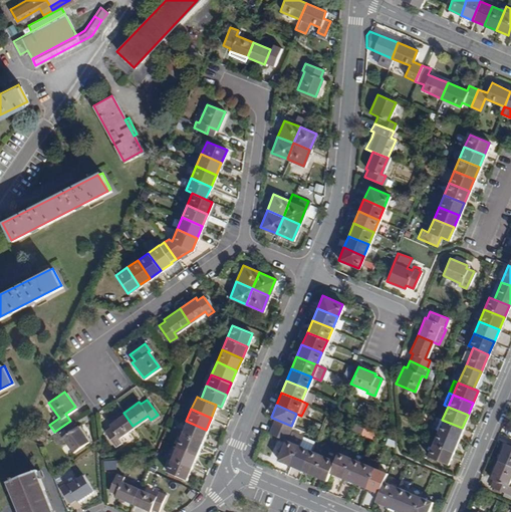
[(123,413),(107,424),(109,426),(102,430),(113,446),(120,441),(117,437),(133,426),(123,413)]
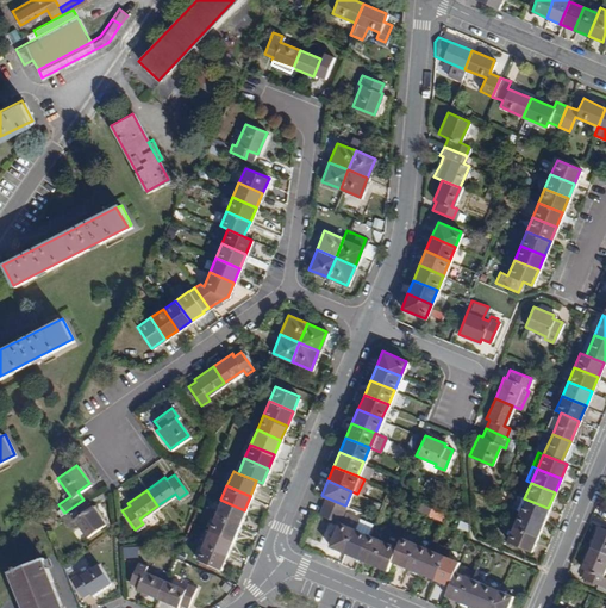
[(323,496),(319,504),(341,514),(345,506),(323,496)]
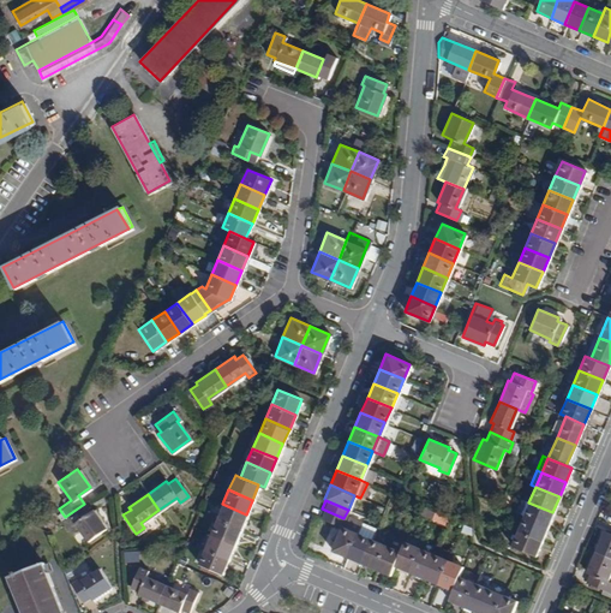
[(528,503),(522,517),(546,527),(552,512),(528,503)]
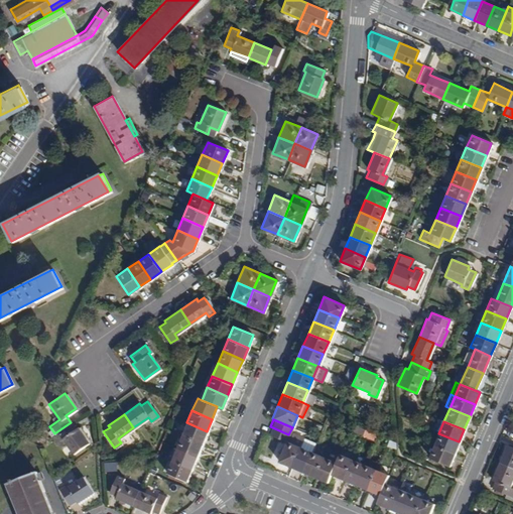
[(77,426),(75,428),(71,422),(54,433),(50,436),(58,447),(65,442),(73,454),(88,442),(77,426)]
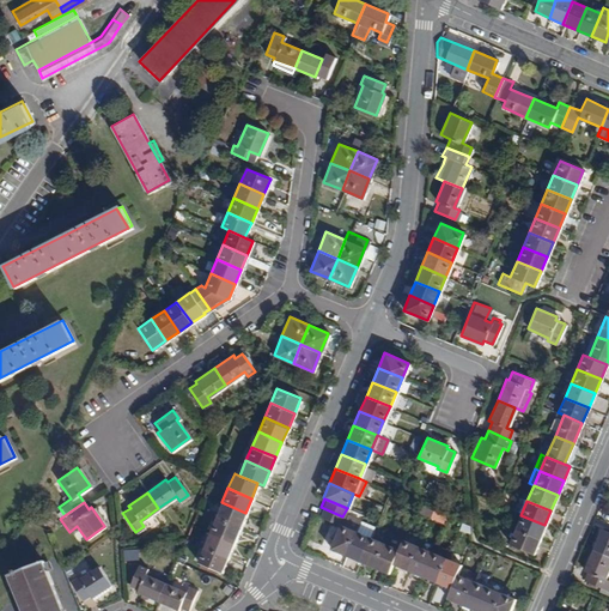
[(221,502),(215,518),(239,527),(245,513),(221,502)]
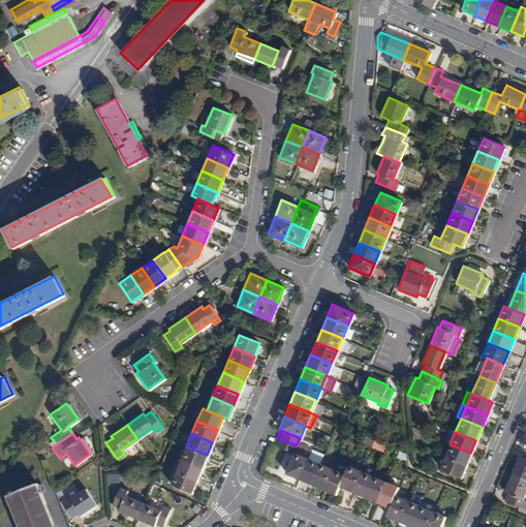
[(292,453),(296,445),(277,437),(274,444),(292,453)]
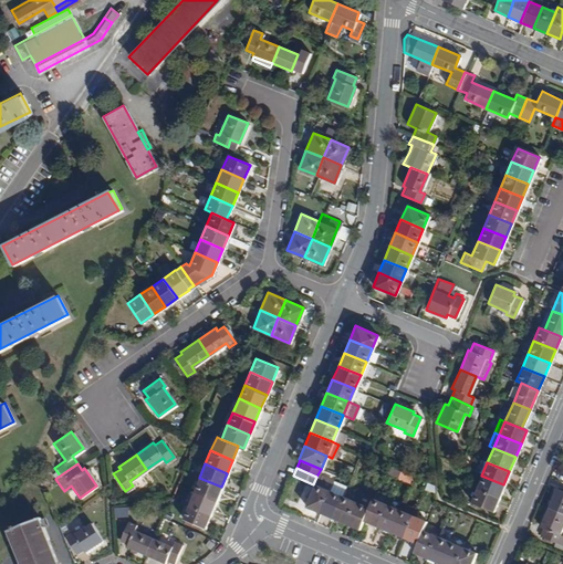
[(481,476),(476,489),(498,499),(503,484),(481,476)]
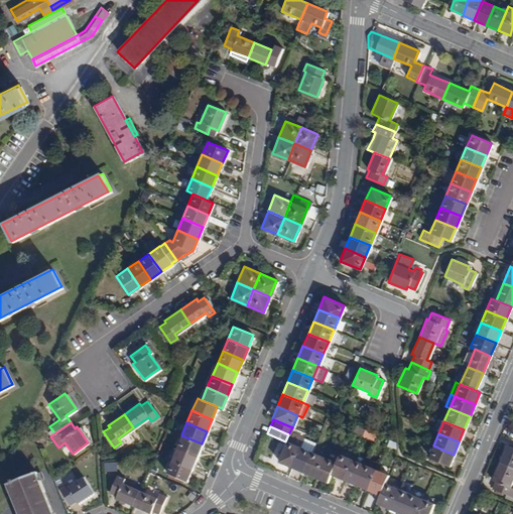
[(285,441),(277,461),(289,467),(298,446),(301,438),(293,434),(290,443),(286,441),(285,441)]
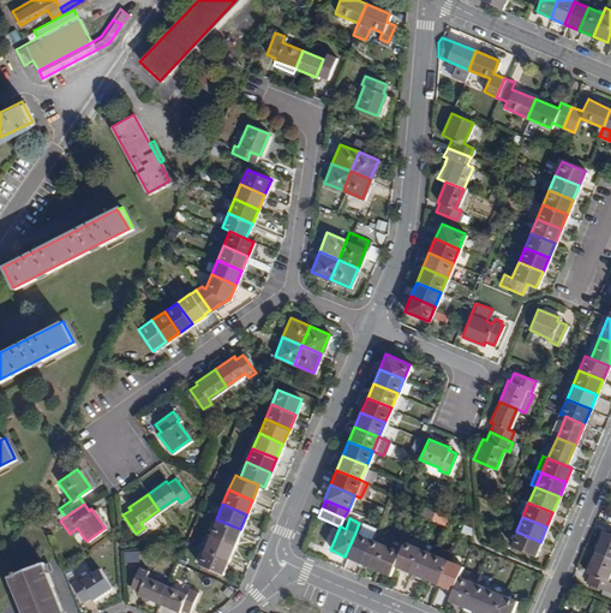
[(216,519),(210,534),(234,543),(240,529),(216,519)]
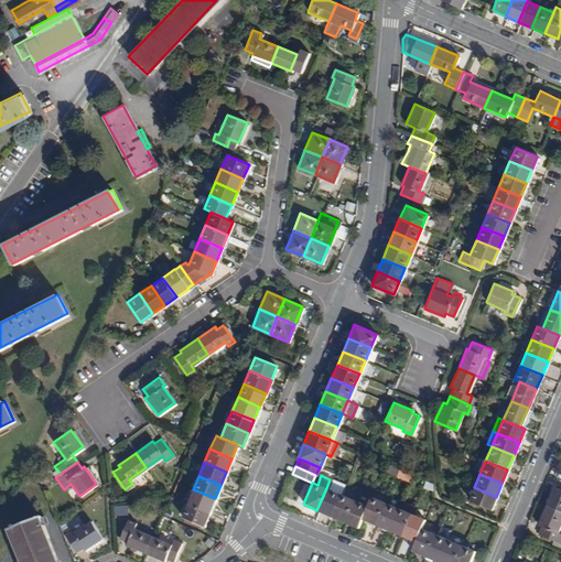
[(552,486),(543,506),(560,512),(560,487),(560,489),(552,486)]
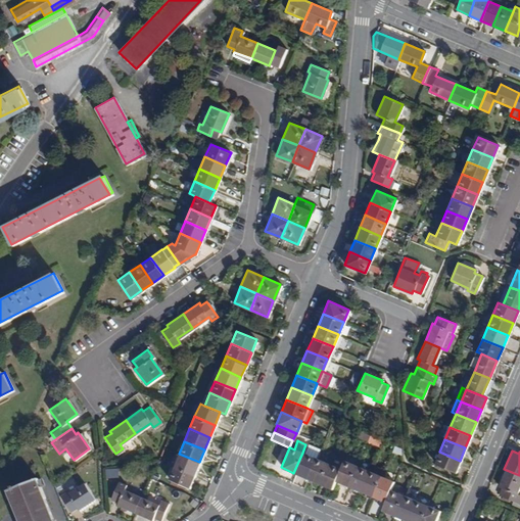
[(439,452),(434,463),(455,472),(460,461),(439,452)]
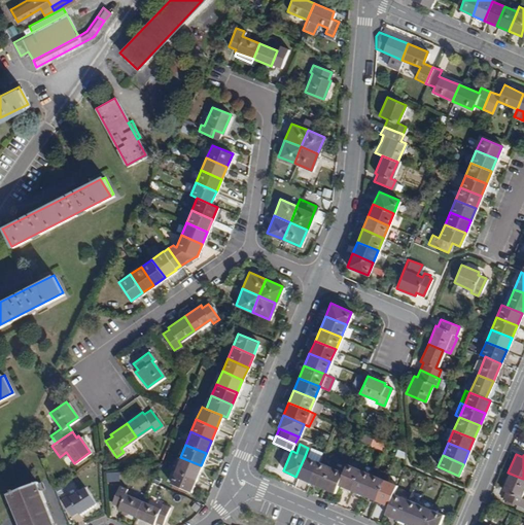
[(305,456),(295,477),(308,482),(317,461),(305,456)]
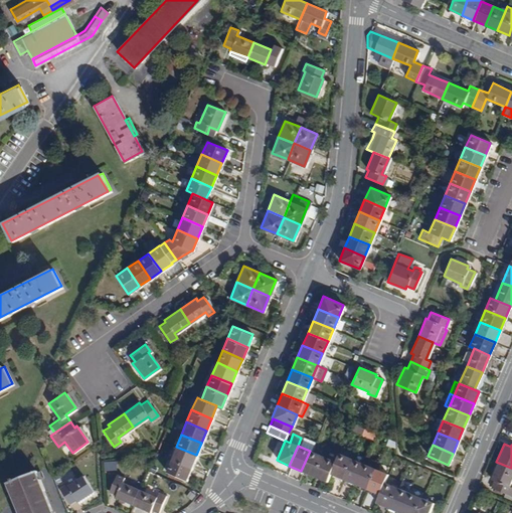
[(176,447),(171,459),(191,467),(196,455),(176,447)]
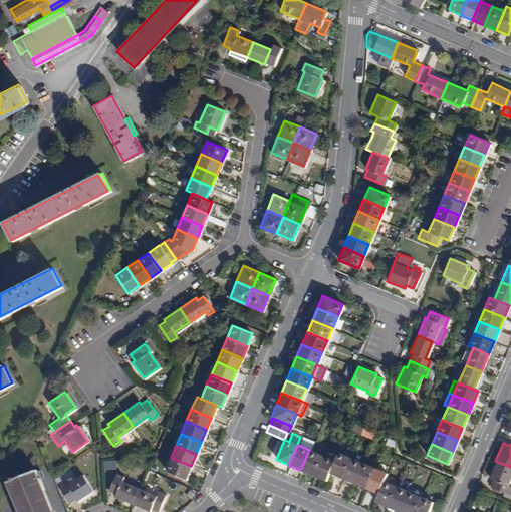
[(309,450),(300,470),(312,475),(321,455),(309,450)]
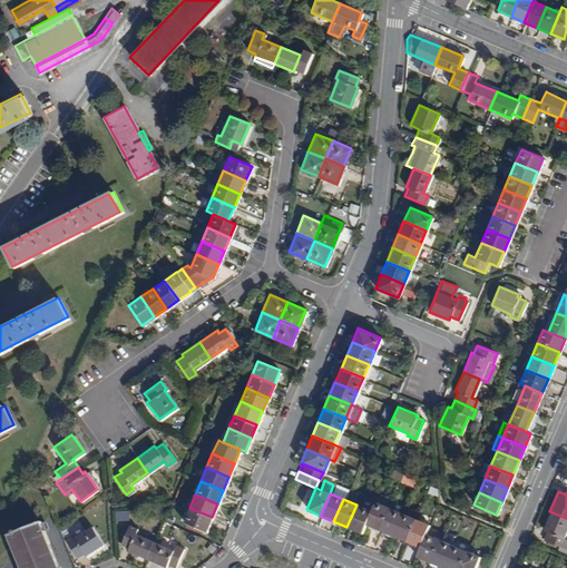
[(370,510),(364,524),(378,529),(388,507),(373,501),(370,510)]
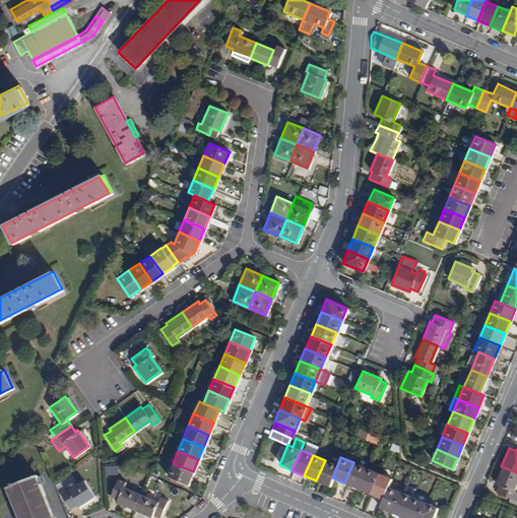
[(325,460),(316,480),(329,486),(332,477),(337,465),(325,460)]
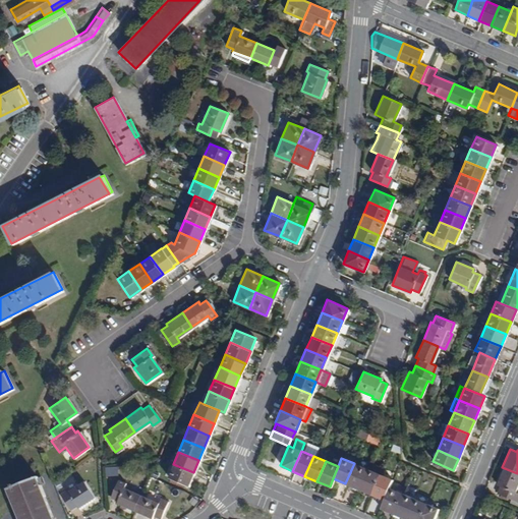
[(354,463),(345,483),(357,488),(366,468),(354,463)]
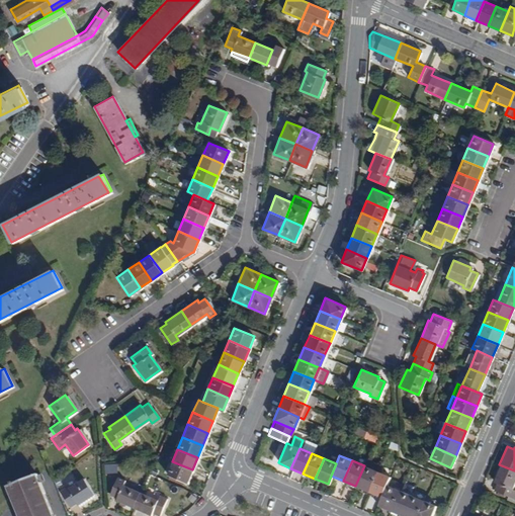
[(172,461),(167,474),(187,482),(192,469),(172,461)]
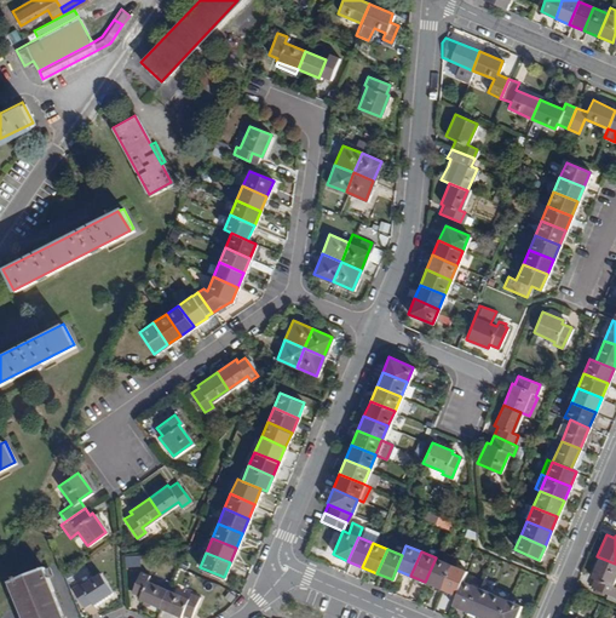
[(615,564),(597,556),(588,576),(592,577),(588,585),(615,598),(615,595),(615,587),(610,585),(615,570),(615,564)]
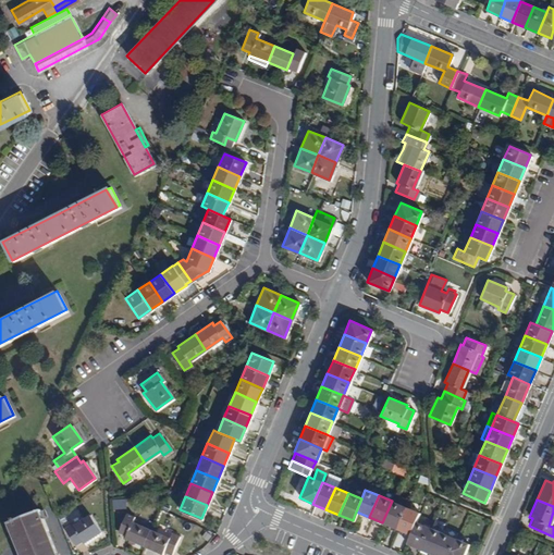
[(392,501),(382,522),(395,528),(405,506),(392,501)]
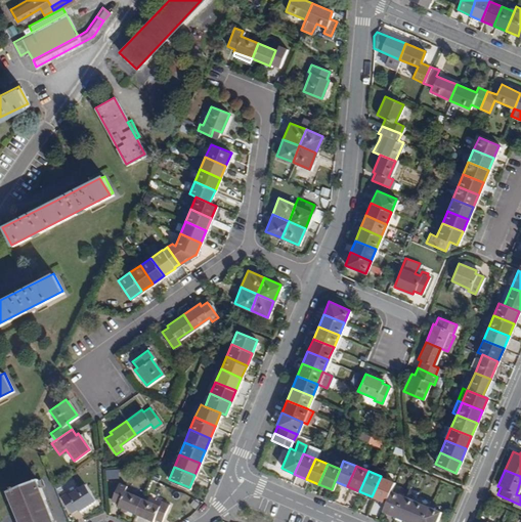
[(381,476),(372,496),(385,502),(390,490),(393,482),(381,476)]
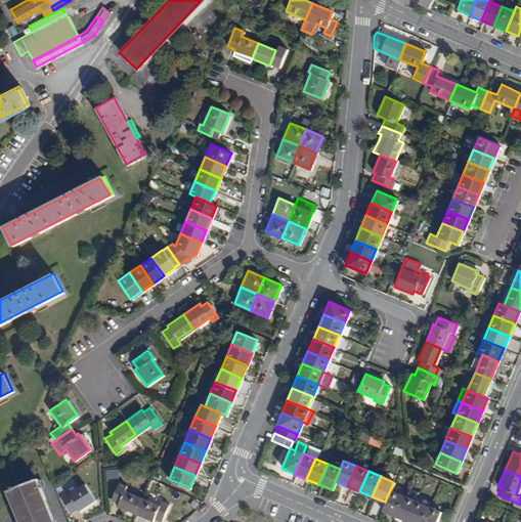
[(44,497),(36,478),(4,490),(5,491),(6,491),(18,521),(52,521),(42,497),(44,497)]
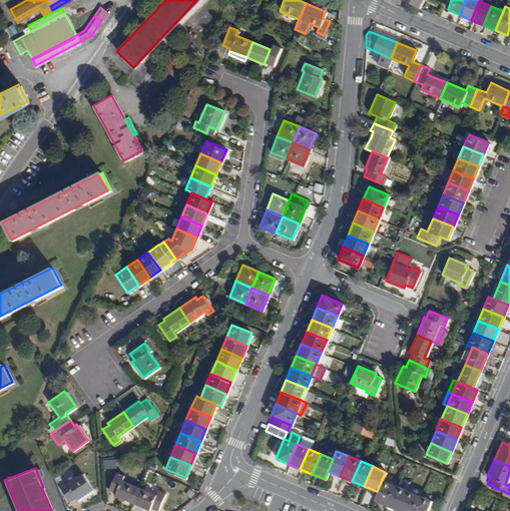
[(114,491),(113,494),(131,502),(137,487),(120,479),(122,474),(114,471),(107,488),(114,491)]
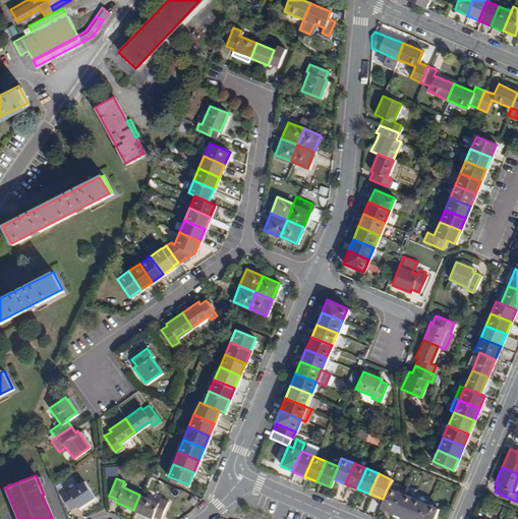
[(65,488),(58,494),(68,509),(75,505),(76,507),(94,497),(82,480),(66,491),(65,488)]
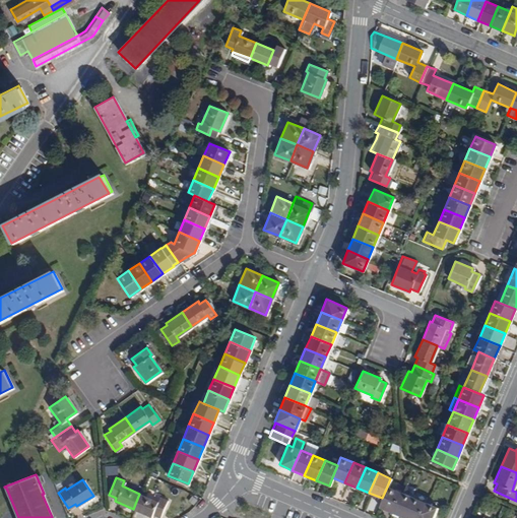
[(382,498),(378,506),(391,512),(399,492),(387,487),(382,498)]
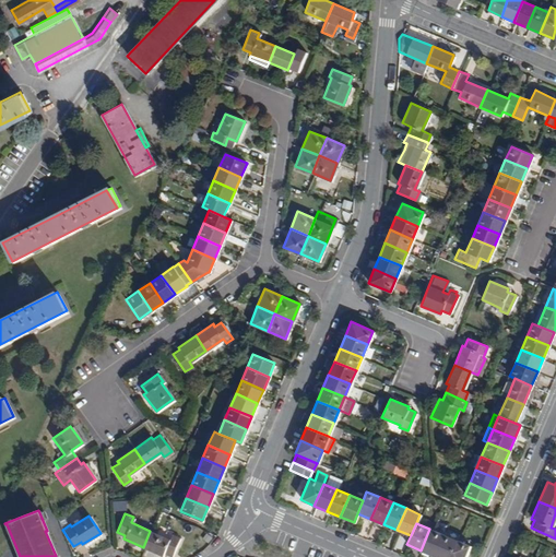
[(429,529),(421,550),(434,556),(442,534),(429,529)]
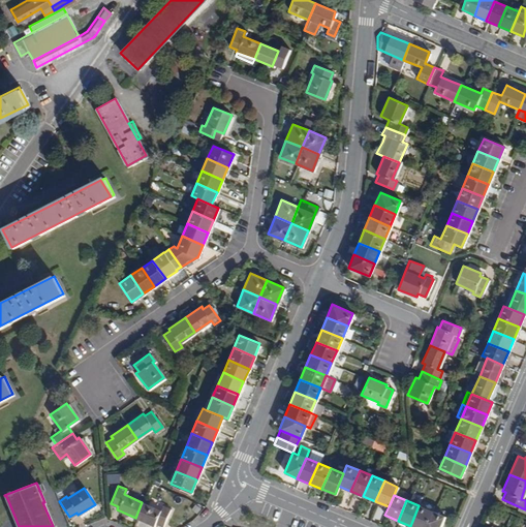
[(142,502),(135,518),(153,525),(154,522),(161,525),(169,507),(161,504),(159,509),(142,502)]
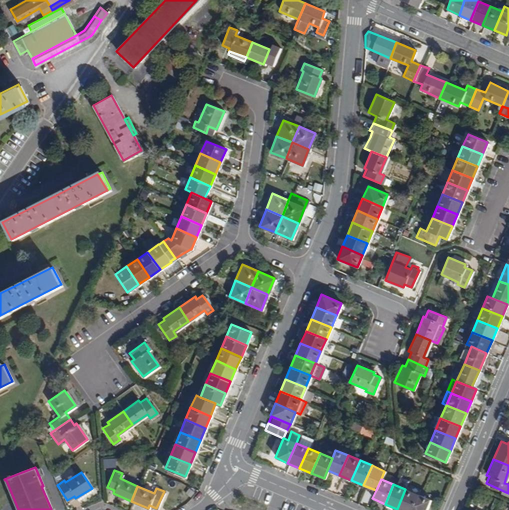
[(405,489),(397,509),(399,509),(410,509),(417,494),(405,489)]
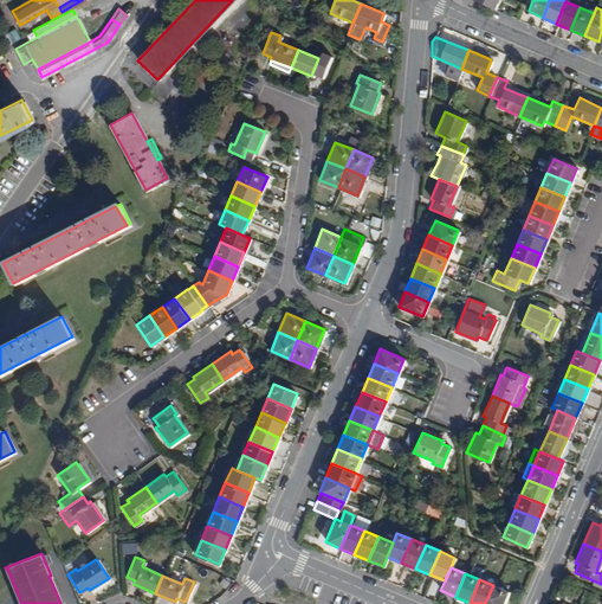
[(493,585),(485,603),(502,603),(507,591),(493,585)]
